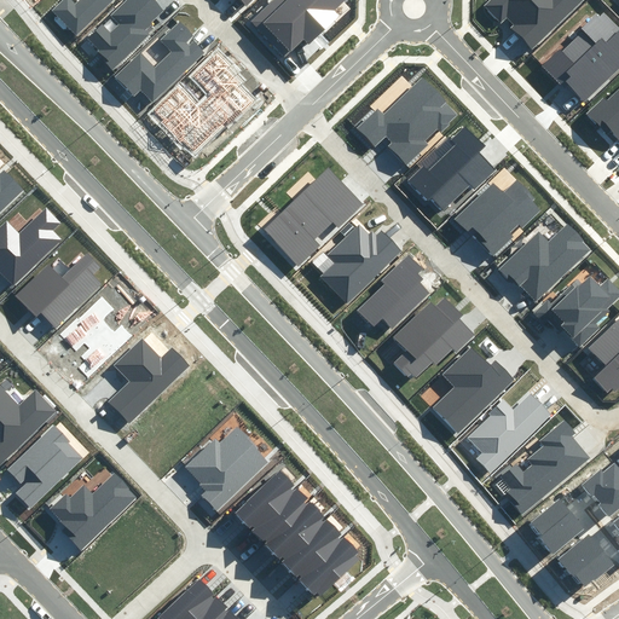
[(70,0),(62,0),(51,11),(76,36),(114,0),(79,0),(75,5),(70,0)]
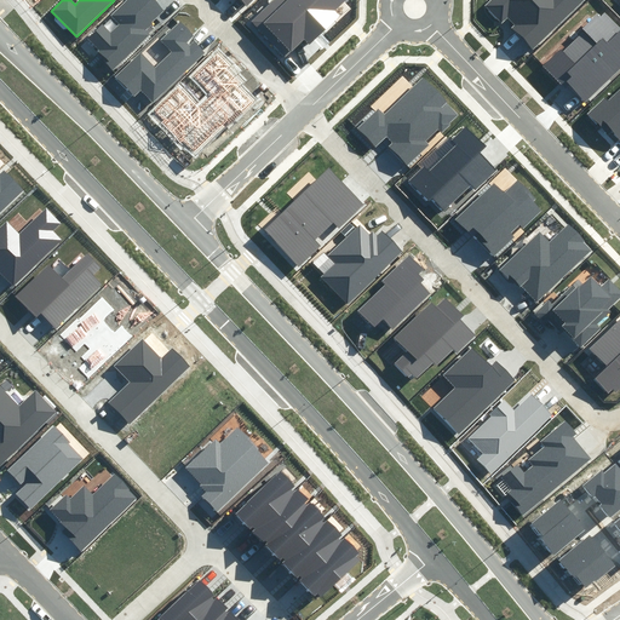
[(126,0),(110,16),(118,24),(112,30),(103,22),(89,36),(110,61),(108,63),(114,69),(150,35),(147,30),(167,11),(155,0),(126,0)]
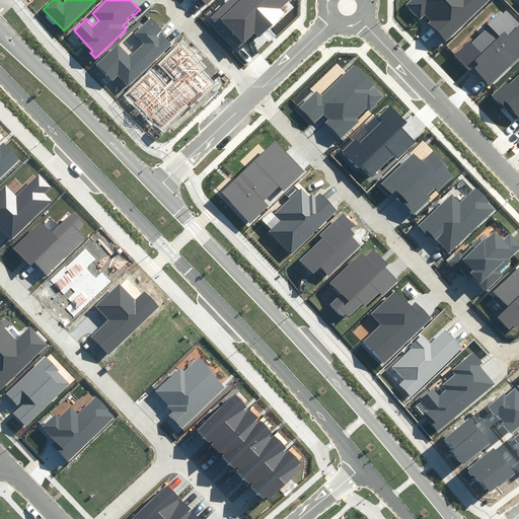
[(290,0),(230,0),(211,18),(238,47),(253,32),(258,38),(285,11),(282,8),(290,0)]
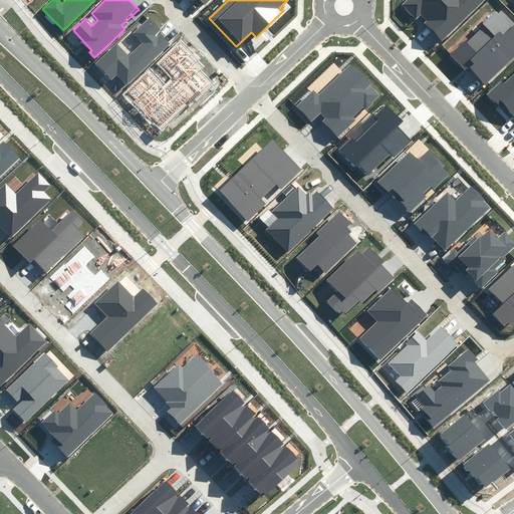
[(482,0),(406,0),(401,4),(416,20),(423,14),(429,20),(426,23),(440,38),(482,0)]
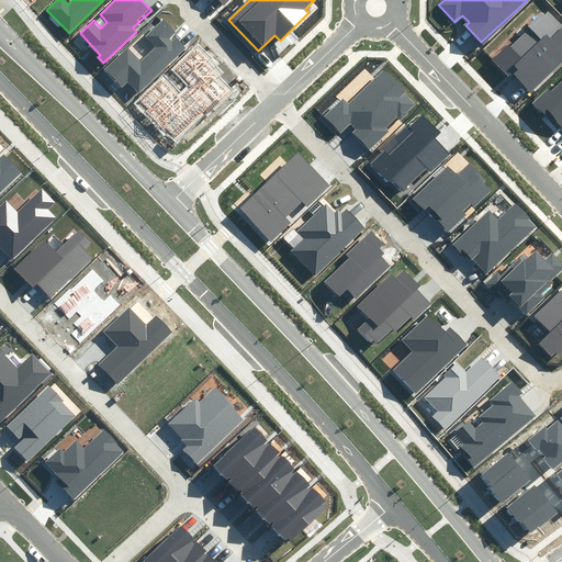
[(561,59),(561,24),(546,8),(491,59),(507,77),(512,74),(528,91),(561,59)]
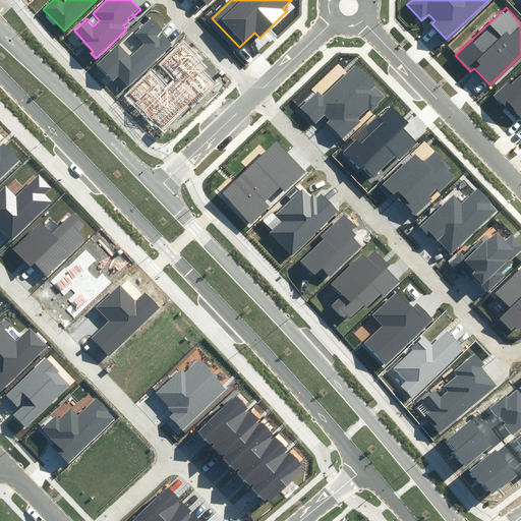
[(163,30),(152,17),(134,34),(143,44),(131,55),(120,43),(97,64),(114,82),(120,76),(128,84),(171,44),(163,36),(160,40),(157,36),(163,30)]
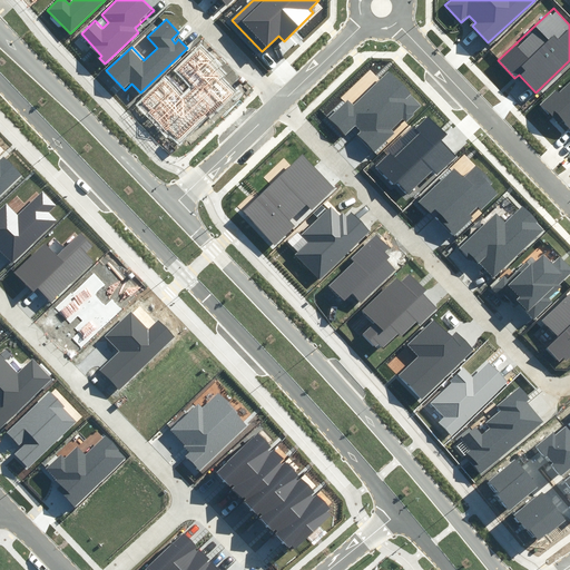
[(220,68),(202,48),(177,70),(192,86),(183,94),(168,78),(138,106),(176,146),(235,91),(216,71),(220,68)]
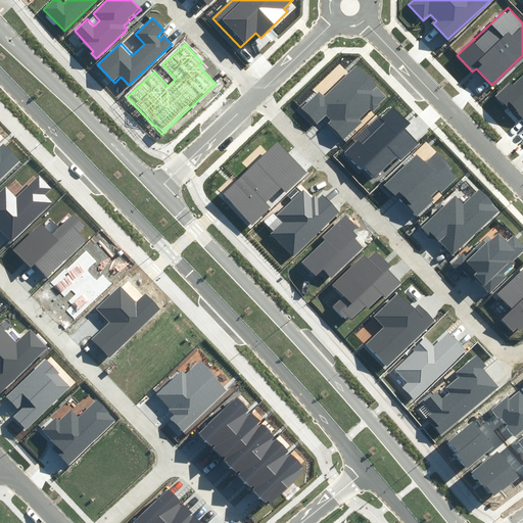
[(324,97),(319,92),(302,108),(317,124),(326,114),(332,121),(329,124),(345,140),(364,122),(361,119),(371,109),(375,113),(390,98),(357,64),(324,97)]
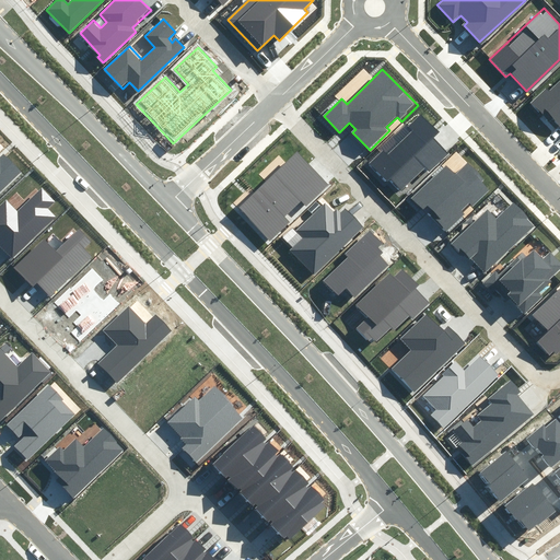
[(559,82),(551,90),(548,88),(531,103),(541,116),(544,113),(559,129),(559,127),(559,82)]
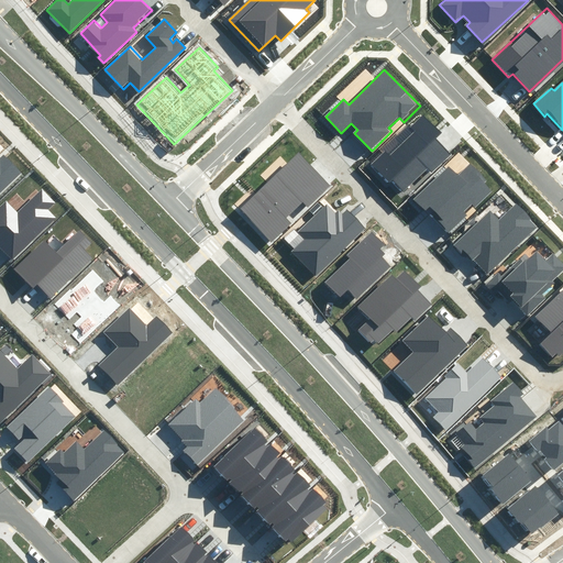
[(387,148),(372,164),(401,194),(428,168),(433,174),(452,155),(435,138),(441,132),(422,114),(409,128),(414,132),(392,153),(387,148)]
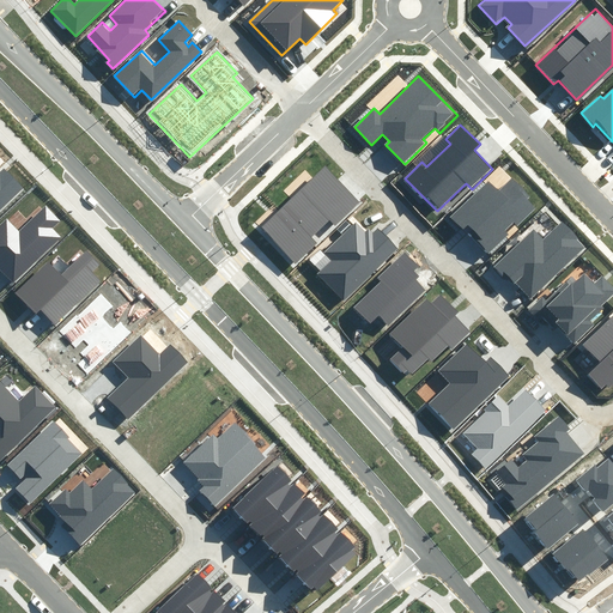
[(360,201),(327,165),(260,228),(293,265),(316,243),(311,237),(329,220),(334,226),(360,201)]
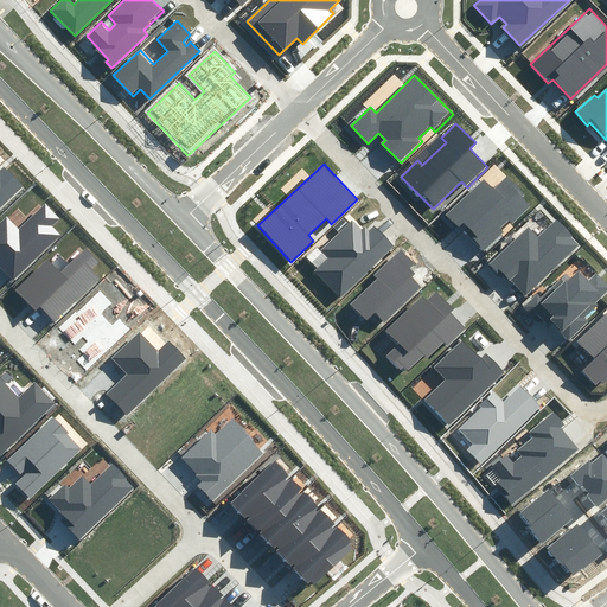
[(0,210),(25,186),(6,166),(1,171),(0,168),(0,210)]
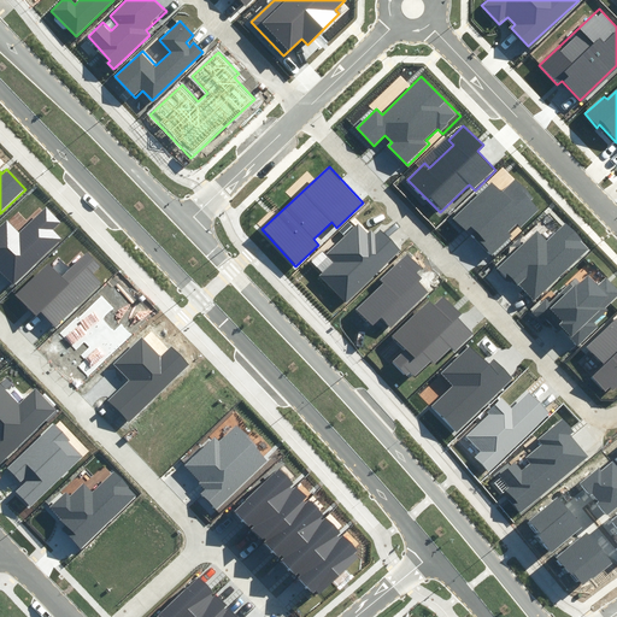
[(458,217),(494,254),(512,236),(510,234),(517,227),(521,229),(539,211),(529,201),(532,198),(513,181),(501,193),(492,183),(458,217)]
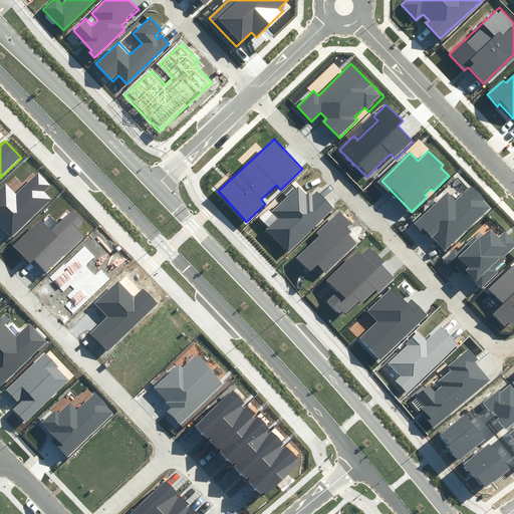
[(0,225),(11,237),(51,198),(45,193),(52,186),(37,172),(16,193),(6,183),(0,188),(0,225)]
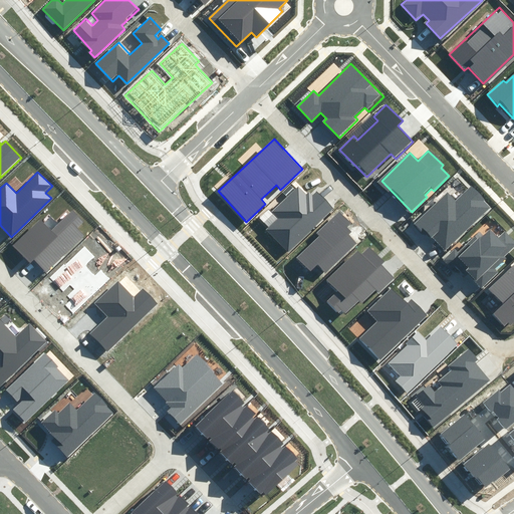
[(309,196),(300,186),(272,213),(278,220),(268,230),(289,252),(335,208),(316,189),(309,196)]
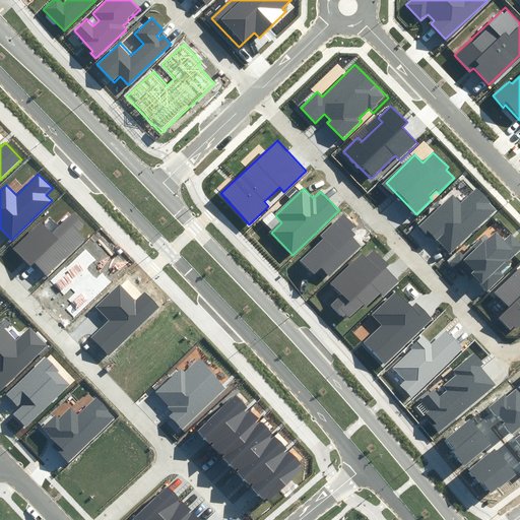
[(421,223),(449,253),(495,209),(475,190),(461,203),(452,194),(421,223)]
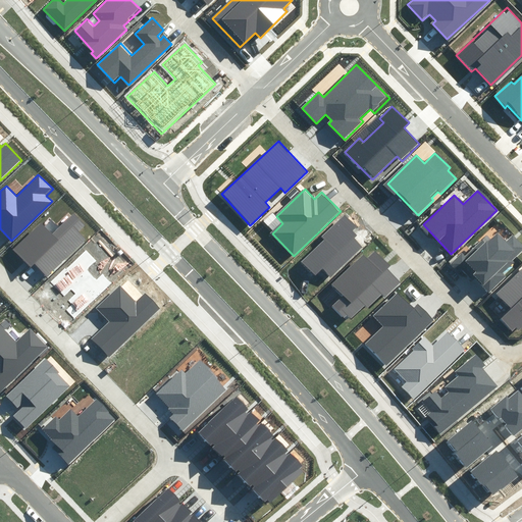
[(40,222),(13,249),(32,267),(35,264),(47,277),(86,240),(79,231),(86,225),(73,213),(52,235),(40,222)]
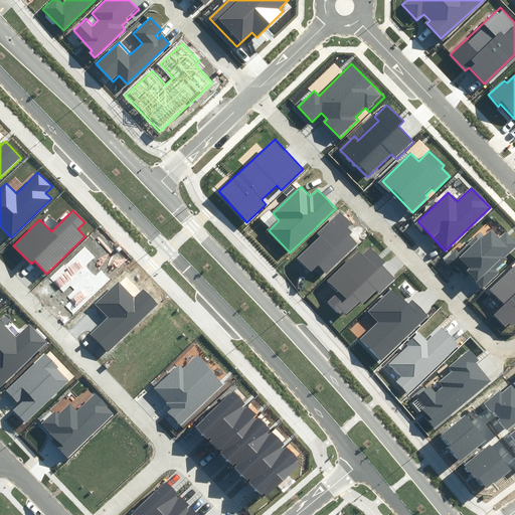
[(352,223),(340,210),(316,233),(319,237),(298,259),(311,273),(318,266),(326,274),(356,244),(347,235),(350,232),(346,228),(352,223)]
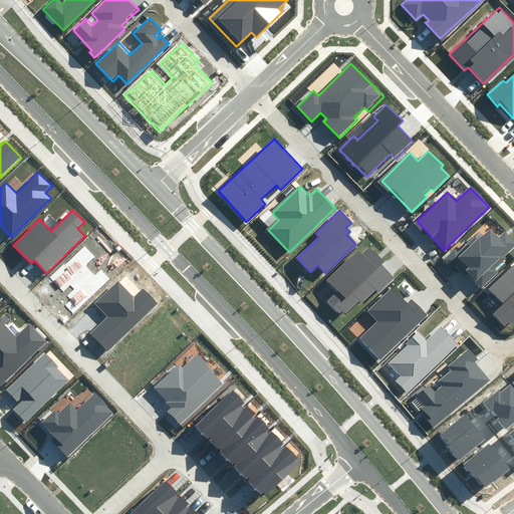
[(513,238),(506,231),(497,239),(489,231),(483,236),(479,232),(458,252),(455,249),(442,260),(449,267),(457,260),(483,289),(501,272),(498,269),(507,260),(505,257),(513,248),(513,238)]
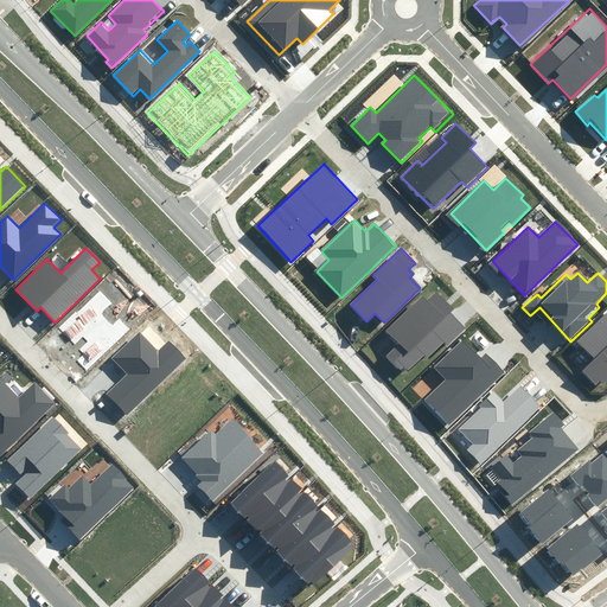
[(76,360),(85,370),(132,328),(121,318),(112,326),(102,314),(114,304),(102,291),(58,330),(72,345),(82,336),(88,343),(80,350),(84,353),(76,360)]
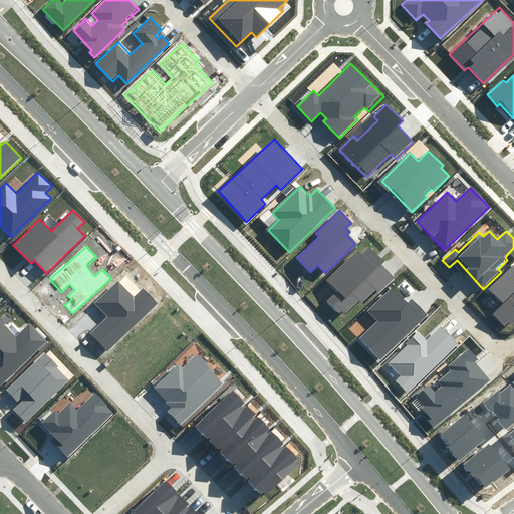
[(361,253),(358,249),(328,279),(338,289),(326,302),(339,315),(343,310),(347,315),(361,300),(364,303),(376,291),(378,293),(395,277),(380,264),(383,261),(368,246),(361,253)]
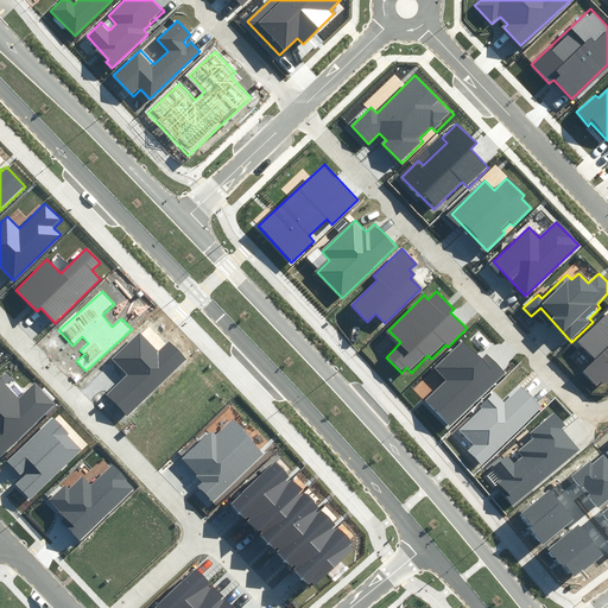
[(607,318),(582,343),(596,360),(583,373),(601,393),(607,386),(607,318)]
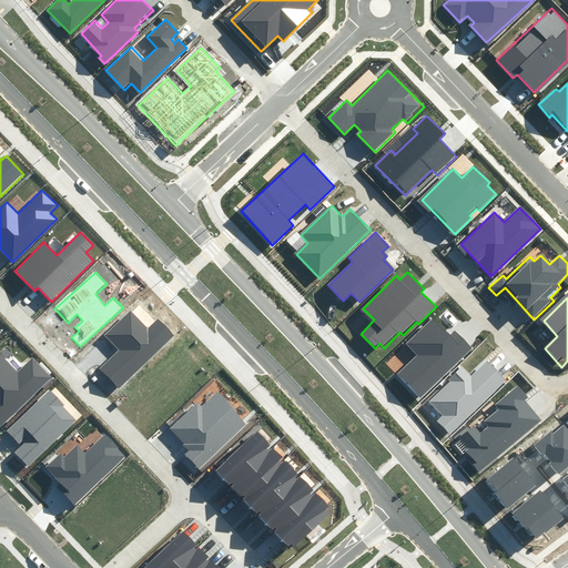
[(100,367),(119,387),(172,335),(156,320),(148,328),(129,310),(103,334),(118,348),(100,367)]
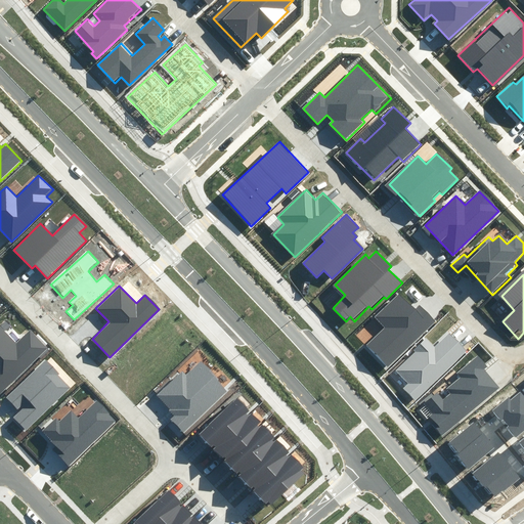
[(417,310),(399,291),(372,316),(383,330),(366,345),(386,366),(437,320),(423,305),(417,310)]
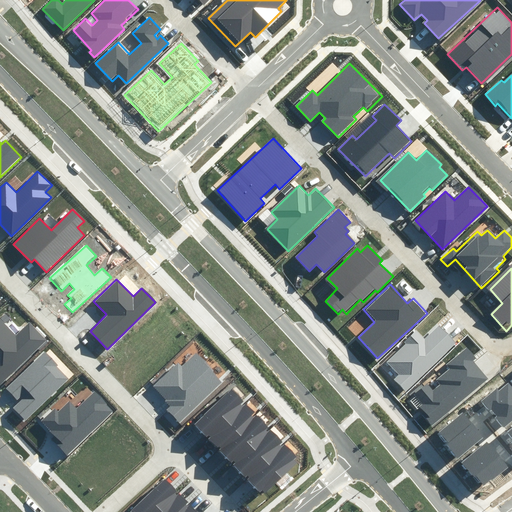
[(0,383),(46,339),(30,322),(17,334),(0,316),(0,383)]
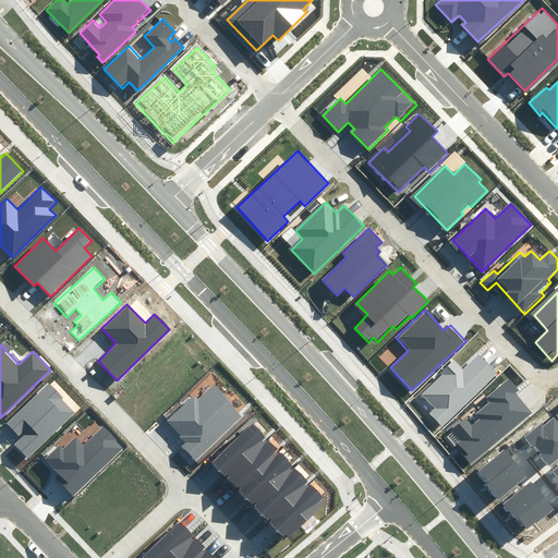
[(462,371),(453,362),(421,395),(433,407),(428,412),(444,427),(497,373),(477,354),(462,371)]
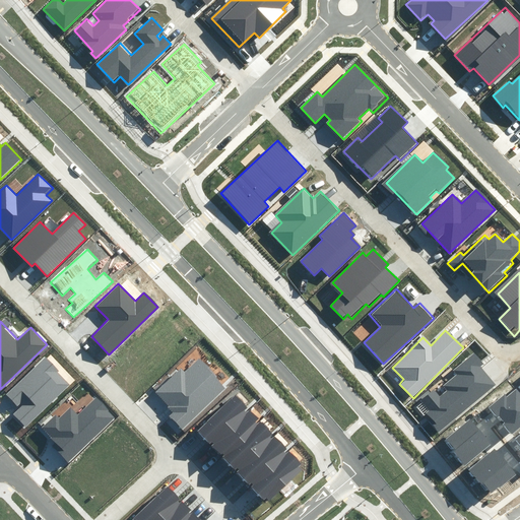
[(438,431),(495,384),(481,369),(485,365),(474,352),(453,370),(456,374),(443,384),(448,390),(439,398),(434,392),(423,401),(429,409),(425,413),(438,431)]
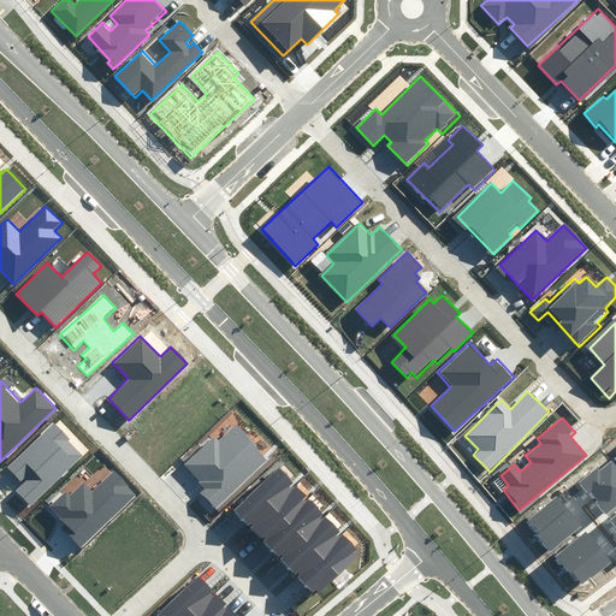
[(18,491),(30,504),(82,455),(70,442),(72,439),(57,421),(11,465),(28,481),(18,491)]
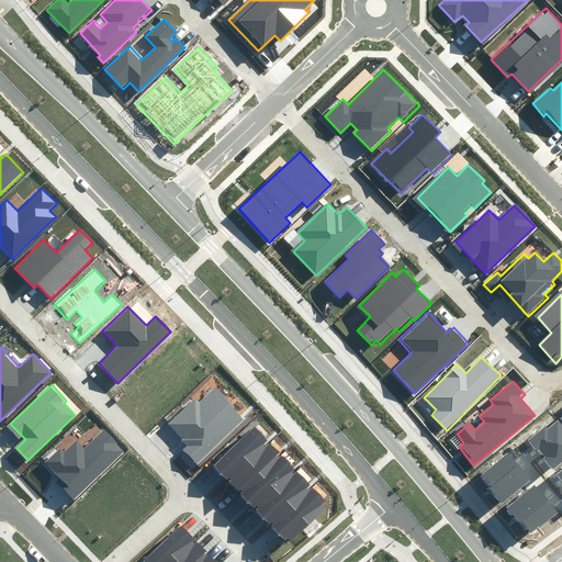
[(198,464),(245,420),(215,390),(201,403),(195,397),(166,425),(186,446),(182,448),(198,464)]
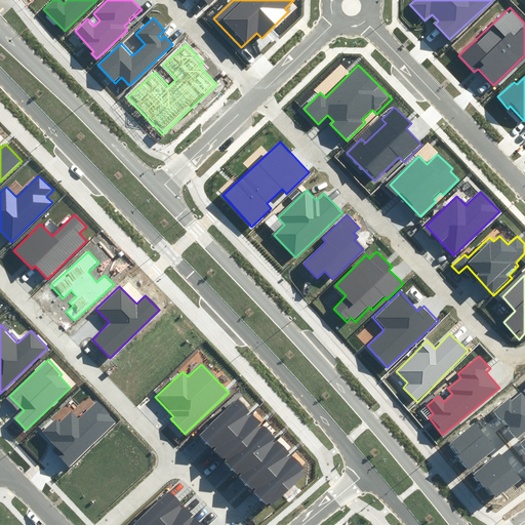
[(524,430),(524,398),(521,394),(512,402),(509,398),(492,411),(514,439),(524,430)]
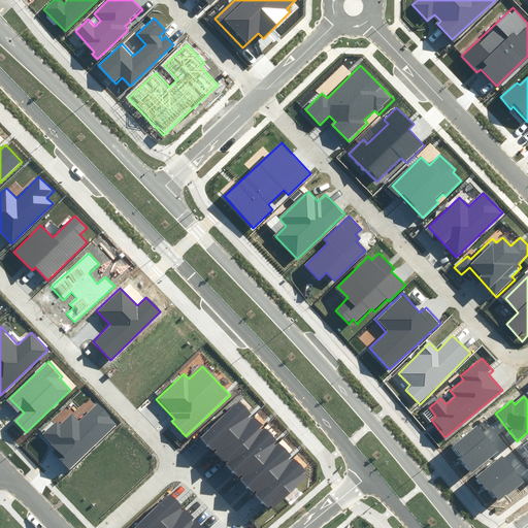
[(238,400),(200,437),(213,452),(253,416),(238,400)]
